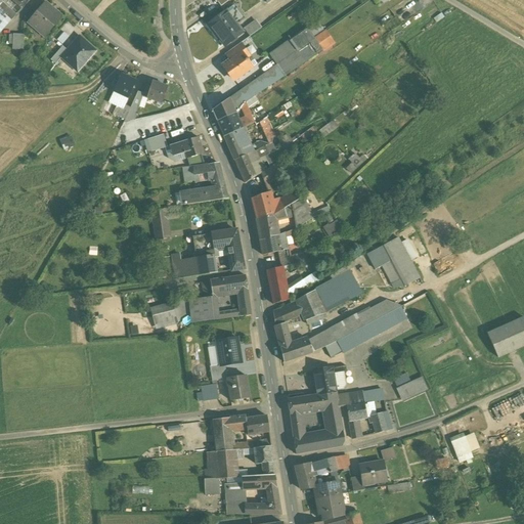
[(30,0),(13,0),(12,2),(16,5),(11,10),(16,15),(30,0)]
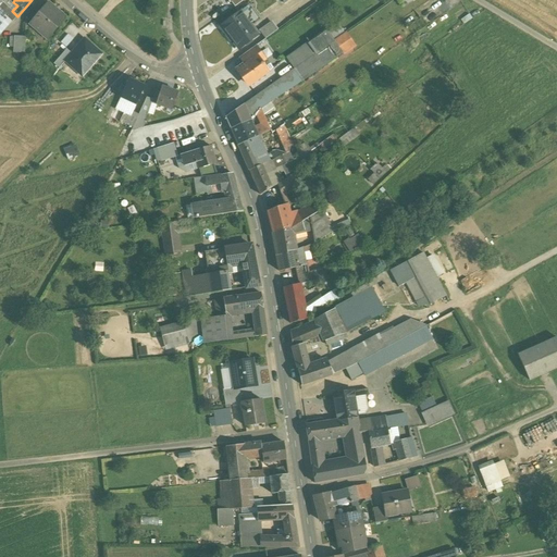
[(64,19),(48,4),(40,13),(32,23),(31,24),(48,38),(64,19)]
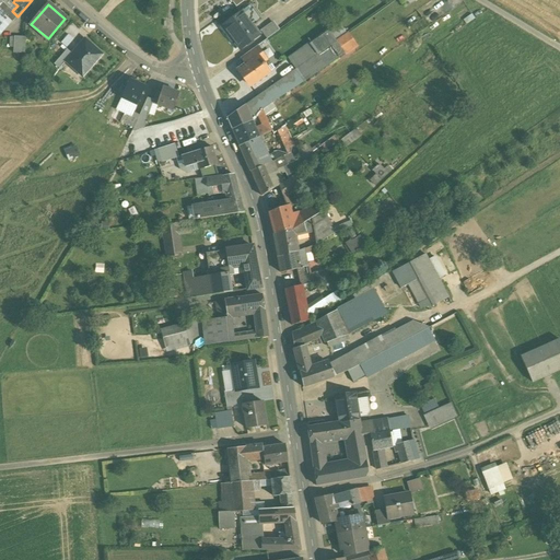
[(8,7),(1,13),(12,23),(18,16),(12,11),(8,7)]
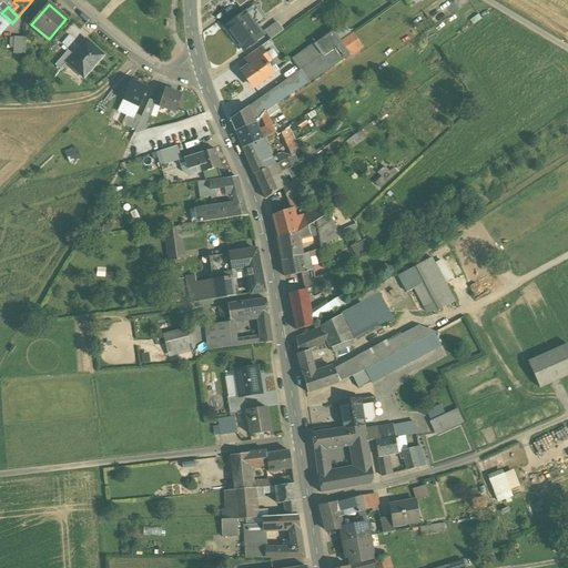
[(254,7),(245,12),(256,27),(265,21),(254,7)]
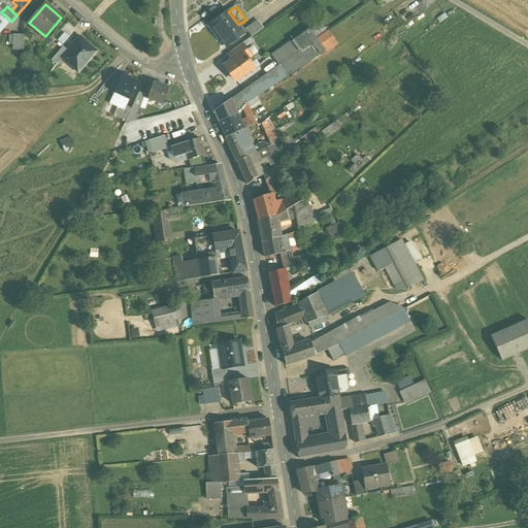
[(33,8),(25,18),(30,22),(38,12),(33,8)]
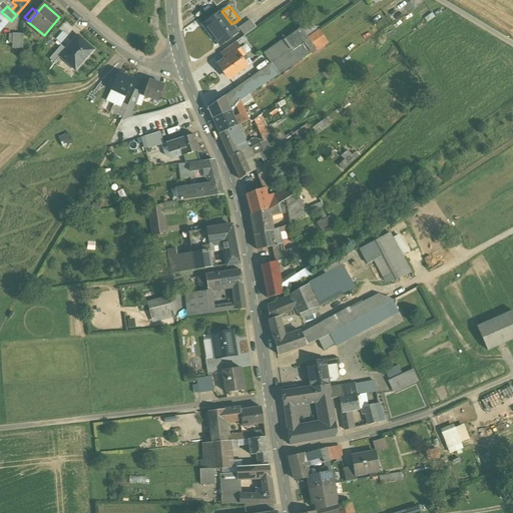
[(221,11),(202,26),(211,38),(213,37),(219,46),(237,32),(231,24),(221,11)]
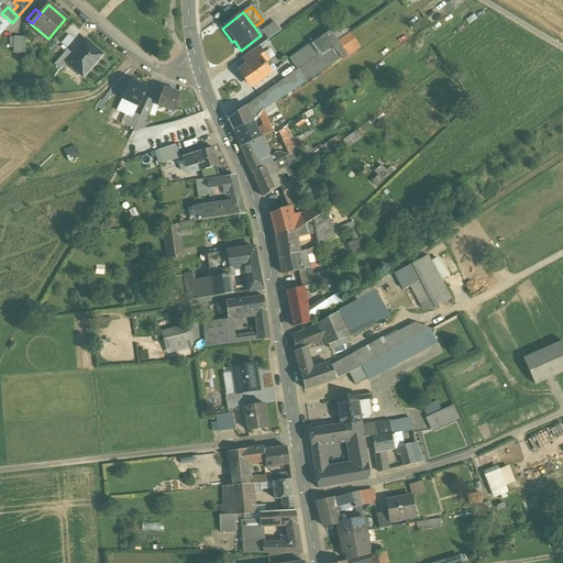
[(275,23),(262,32),(267,40),(279,32),(280,31),(275,23)]
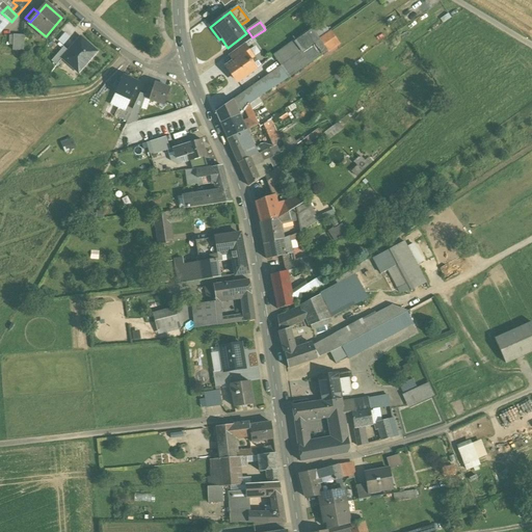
[(312,29),(294,43),(301,53),(319,41),(319,40),(312,29)]
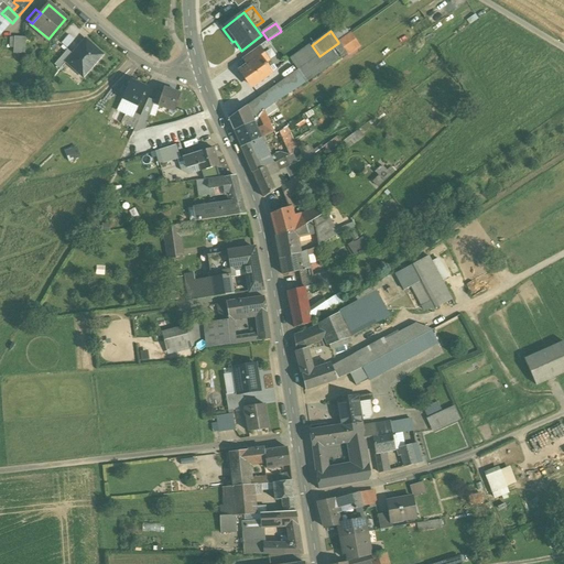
[(268,40),(268,41),(271,45),(283,38),(280,32),(268,40)]
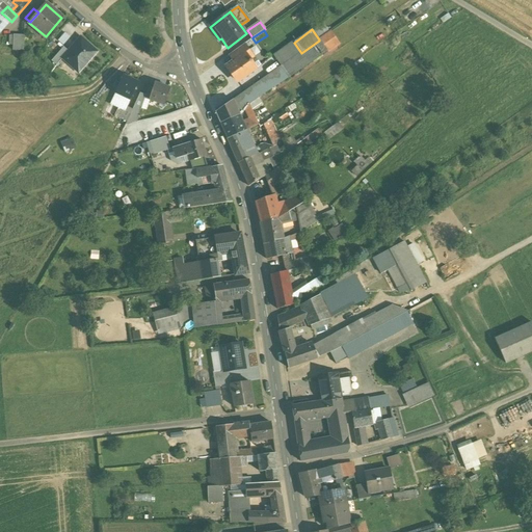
[(63,45),(71,36),(67,32),(58,40),(63,45)]
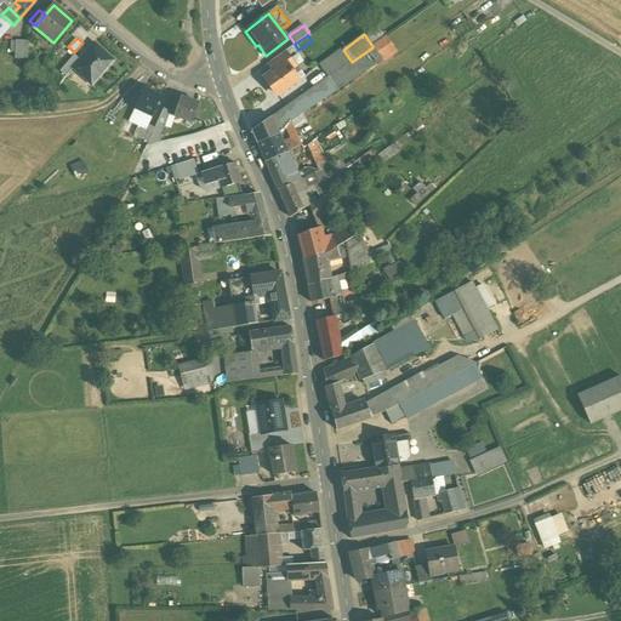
[(28,41),(16,40),(15,58),(27,60),(28,41)]
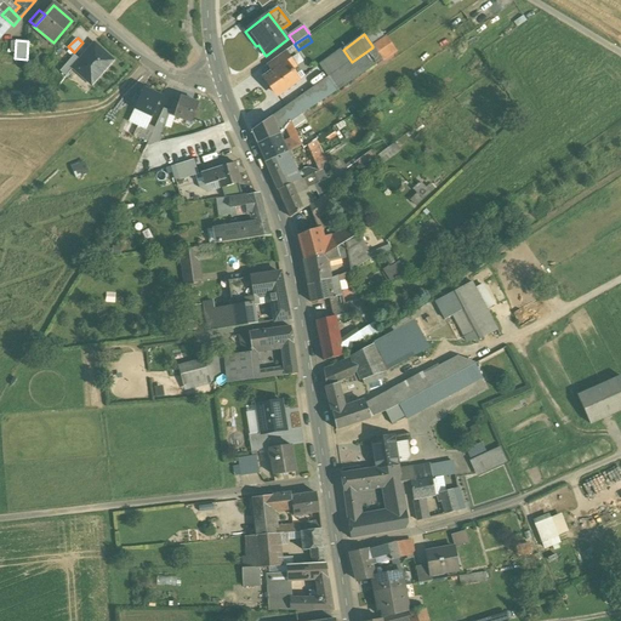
[(318,40),(305,50),(309,57),(323,46),(318,40)]
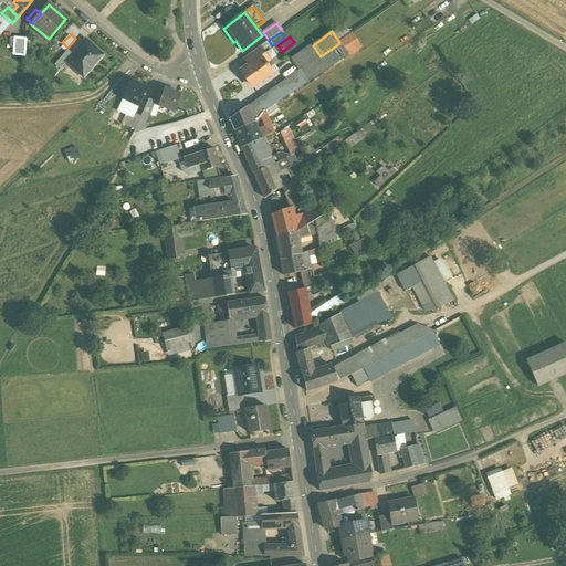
[(103,55),(86,41),(73,55),(65,63),(80,75),(87,67),(90,70),(103,55)]
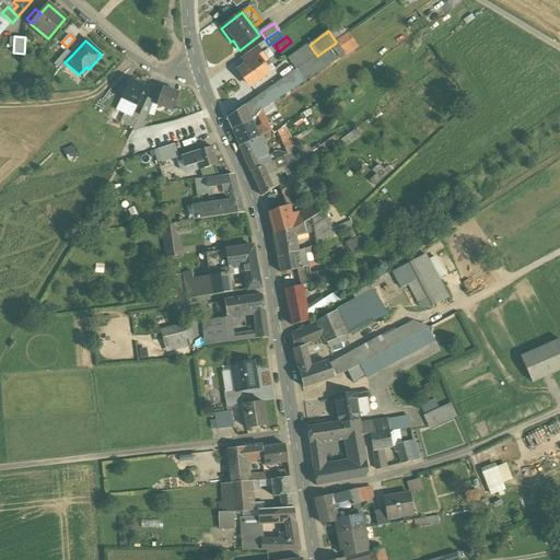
[(295,71),(257,98),(261,111),(345,54),(336,43),(317,56),(295,71)]
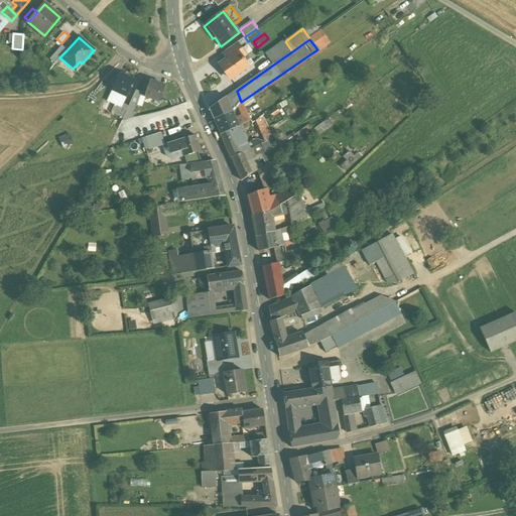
[(285,41),(266,55),(272,66),(292,51),(285,41)]
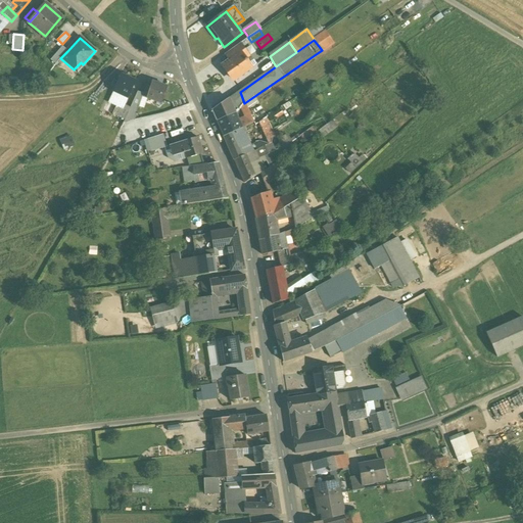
[(240,43),(230,50),(235,56),(240,53),(245,50),(240,43)]
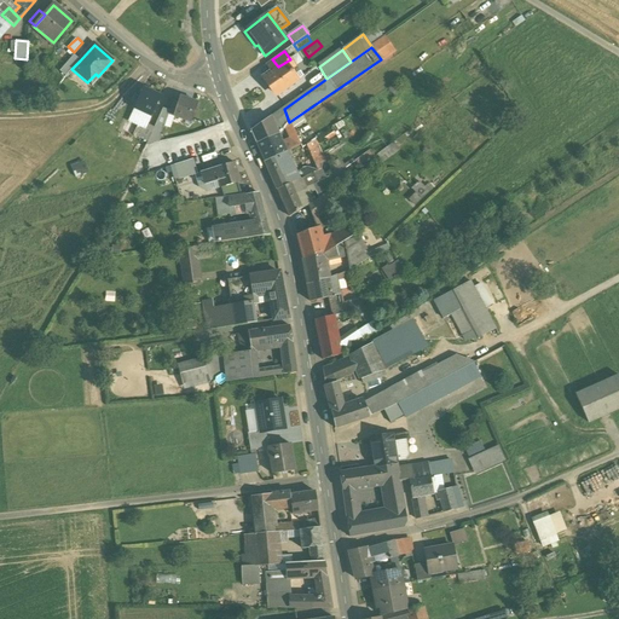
[(59,71),(65,76),(71,69),(80,61),(74,56),(59,71)]
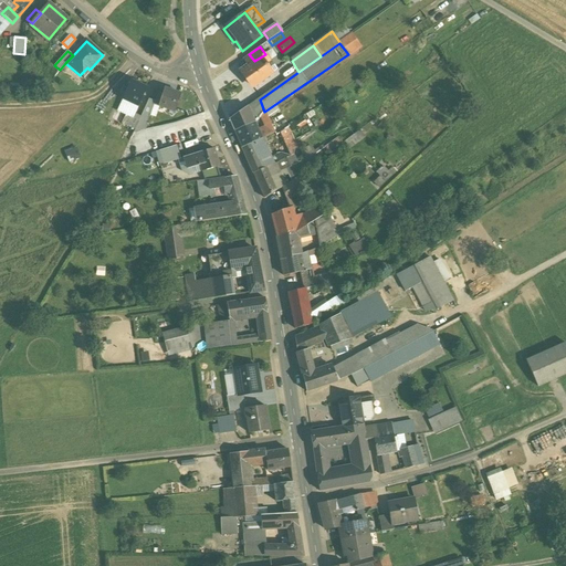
[(249,54),(242,60),(248,66),(254,61),(249,54)]
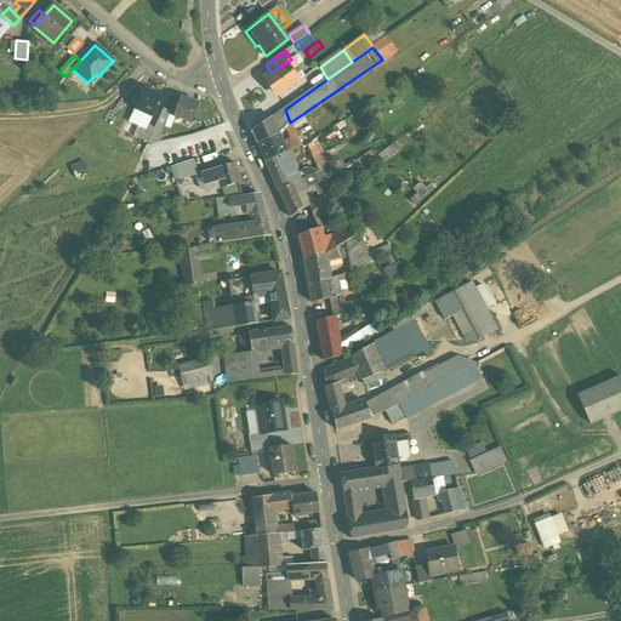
[(272,73),(265,78),(278,97),(298,83),(291,74),(294,73),(292,70),(291,72),(285,63),(279,67),(272,73)]
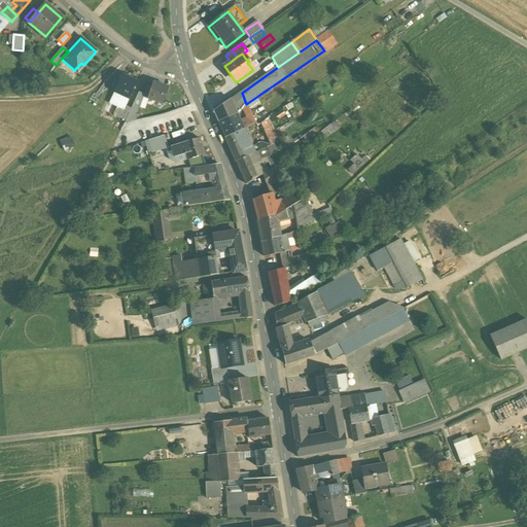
[(136,82),(121,76),(114,93),(129,99),(136,82)]
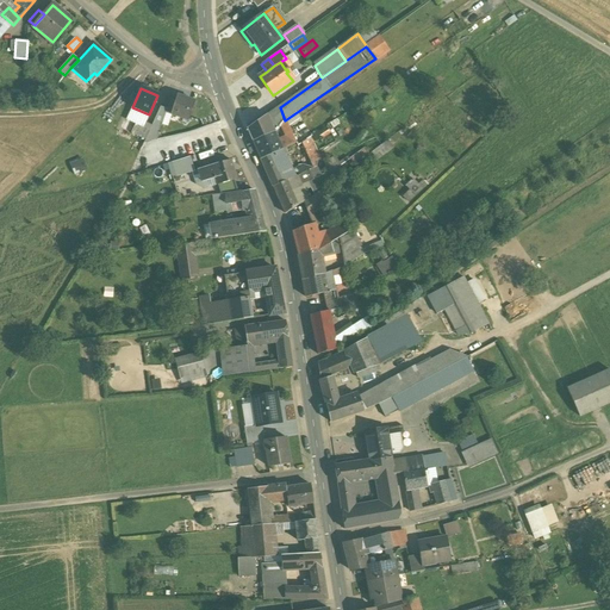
[(195,104),(178,97),(175,103),(170,101),(167,110),(167,109),(165,113),(166,114),(188,122),(195,104)]
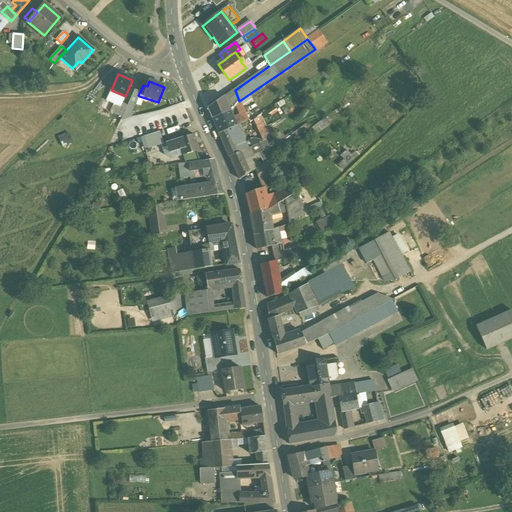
[(122,118),(121,120),(131,117),(139,96),(138,95),(140,91),(135,89),(127,106),(122,118)]
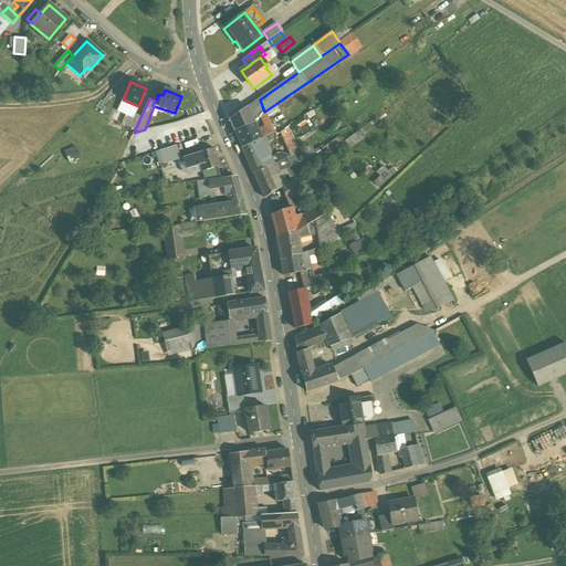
[(260,100),(229,121),(234,132),(259,121),(264,112),(260,100)]
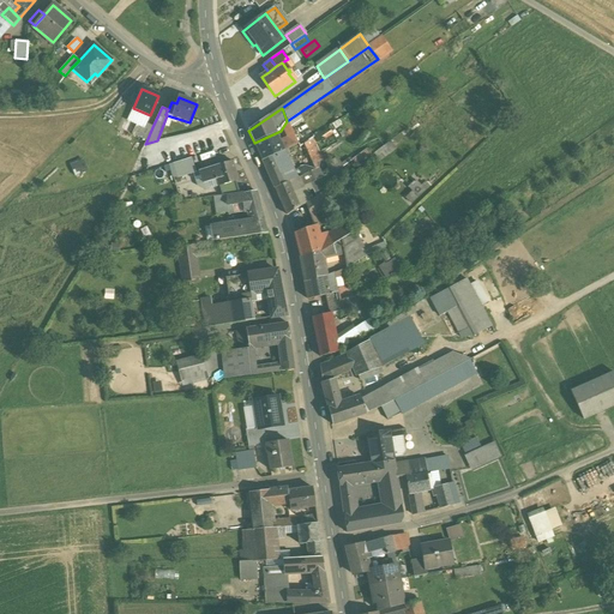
[(143,128),(127,121),(124,131),(134,136),(139,138),(143,128)]
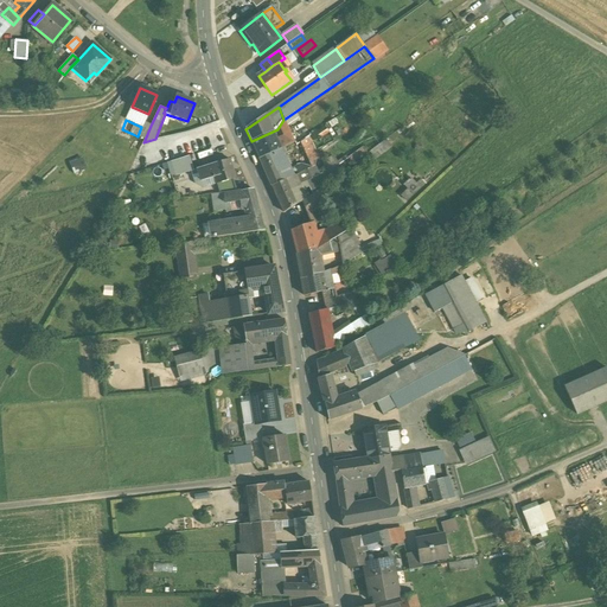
[(151,126),(144,122),(141,127),(138,136),(145,140),(151,126)]
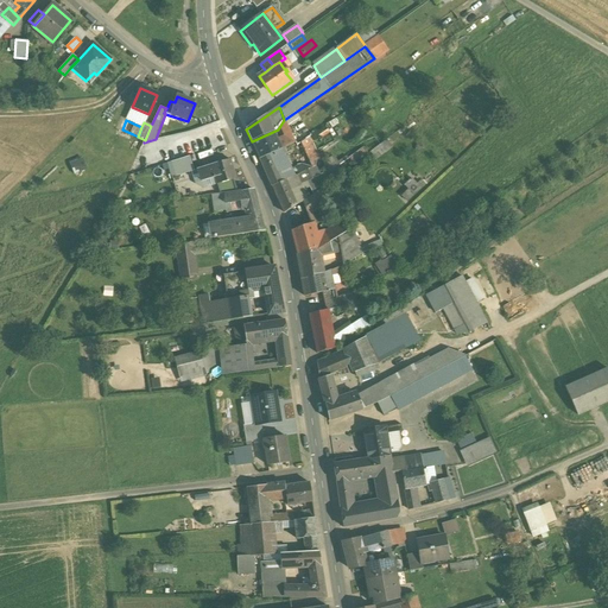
[(138,137),(133,134),(127,146),(139,151),(144,143),(145,140),(138,137)]
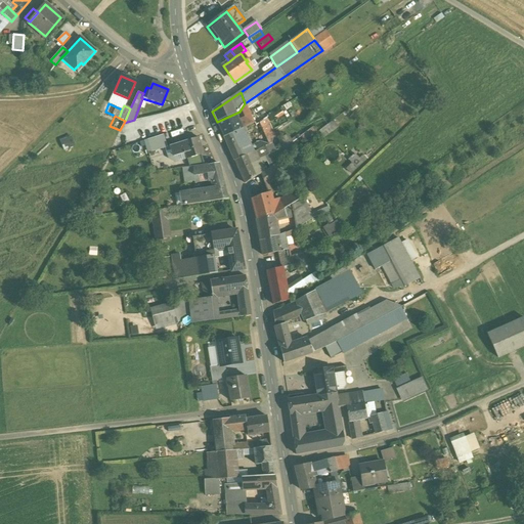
[(236,117),(218,124),(224,137),(242,129),(239,122),(236,117)]
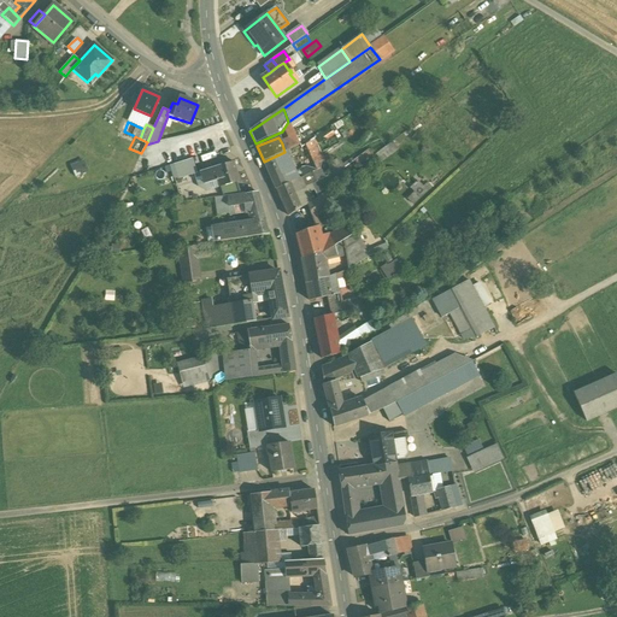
[(297,137),(282,144),(285,152),(286,152),(300,146),(297,137)]
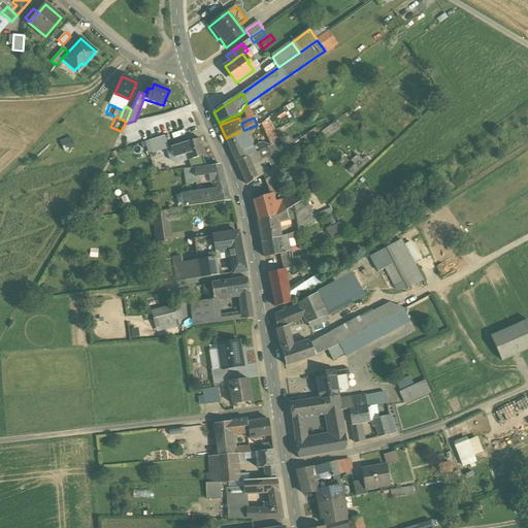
[(277,137),(269,120),(261,125),(255,127),(263,143),(265,149),(270,145),(268,141),(277,137)]
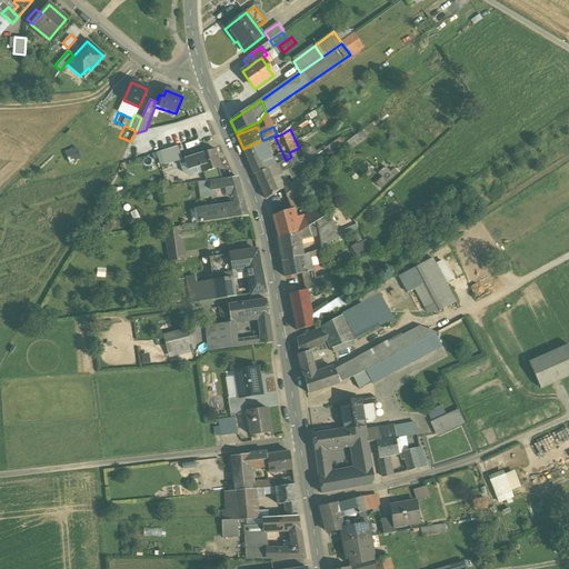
[(363,130),(348,141),(352,149),(368,138),(363,130)]
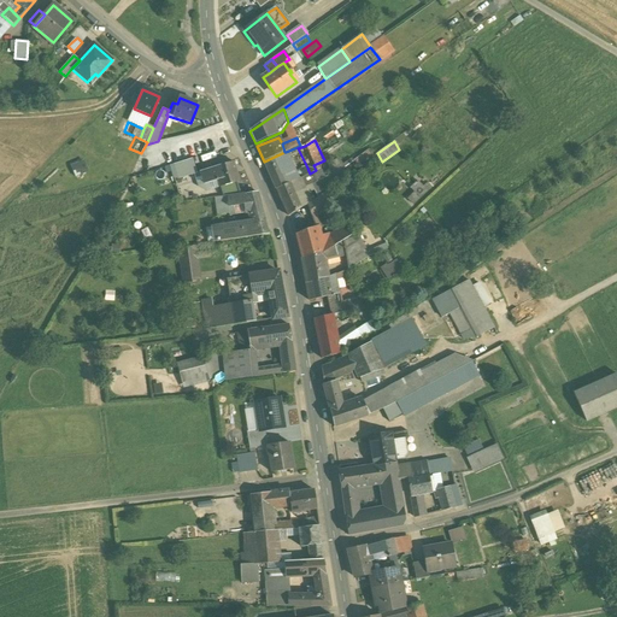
[(285,152),(264,162),(276,191),(287,184),(280,169),(292,164),(286,152),(285,152)]
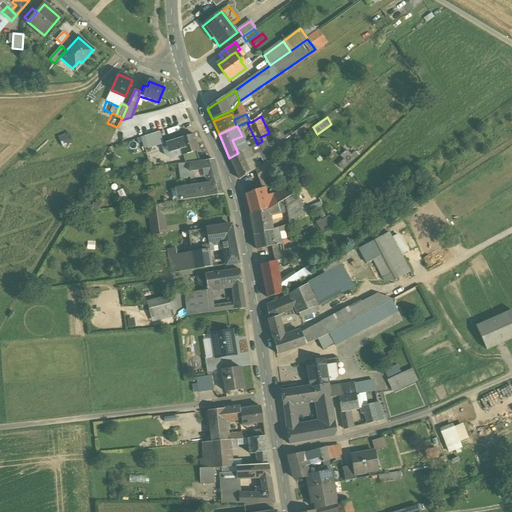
[(159,132),(145,137),(149,149),(163,144),(159,132)]
